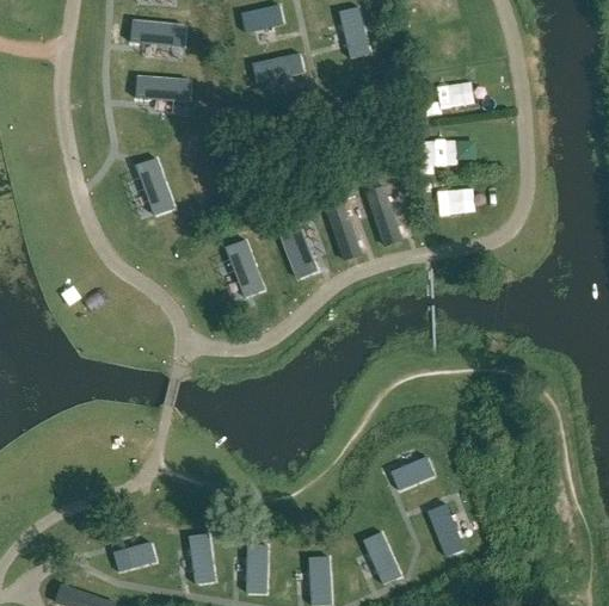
[(357,5),(338,10),(340,23),(345,41),(346,45),(349,56),(369,51),(357,5)]
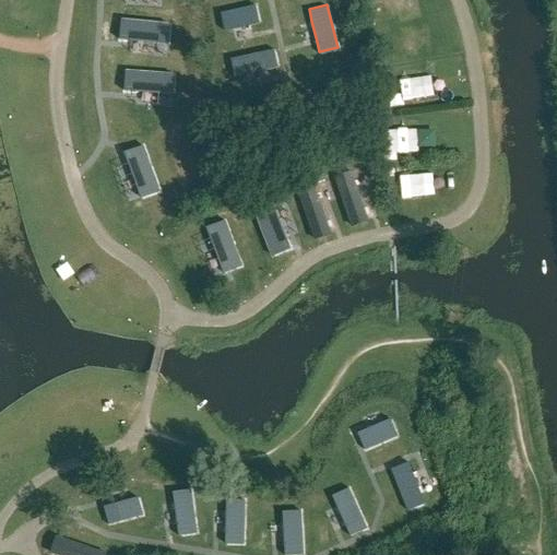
[(255,6),(221,13),(224,32),(230,30),(245,26),(249,25),(259,23),(255,6)]
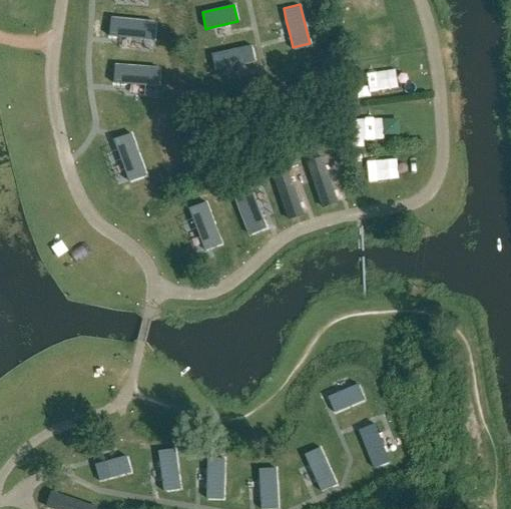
[(108,35),(152,39),(154,21),(110,17),(108,35)]
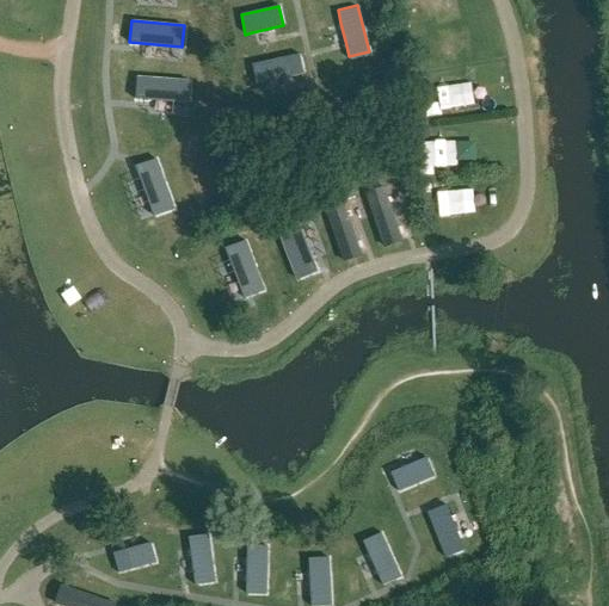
[(299,54),(251,65),(256,85),(269,82),(284,78),(288,78),(302,74),(299,54)]
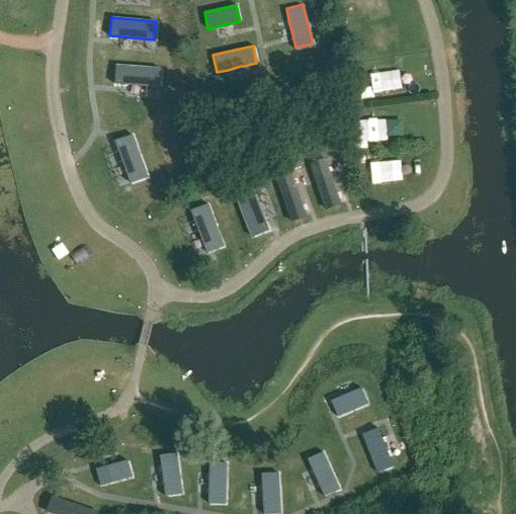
[(114,64),(112,83),(157,86),(159,67),(114,64)]
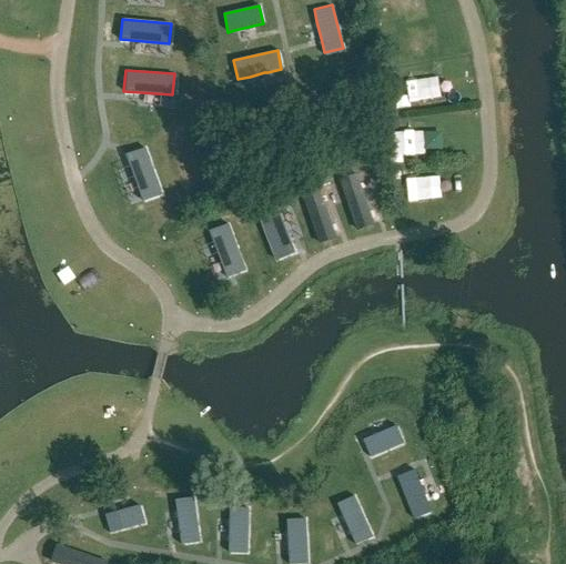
[(124,153),(141,200),(161,193),(144,147),(124,153)]
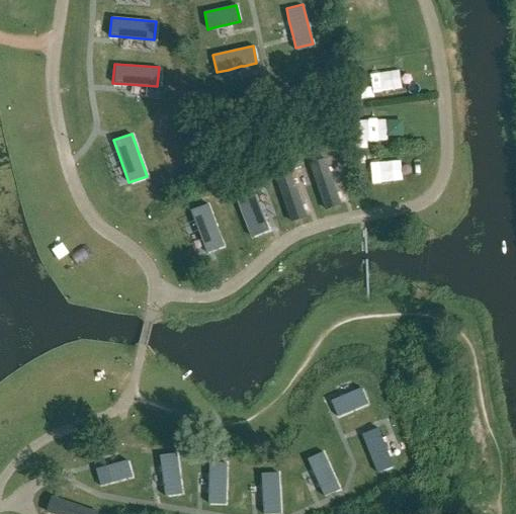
[(325,155),(318,158),(309,161),(324,206),(340,201),(325,155)]
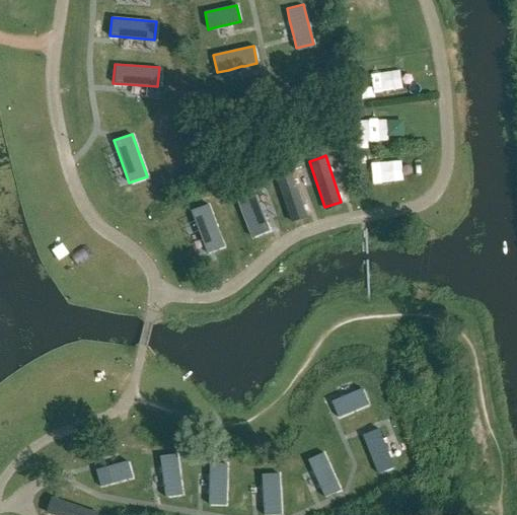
[(290,168),(282,171),(275,173),(291,219),(306,214),(290,168)]
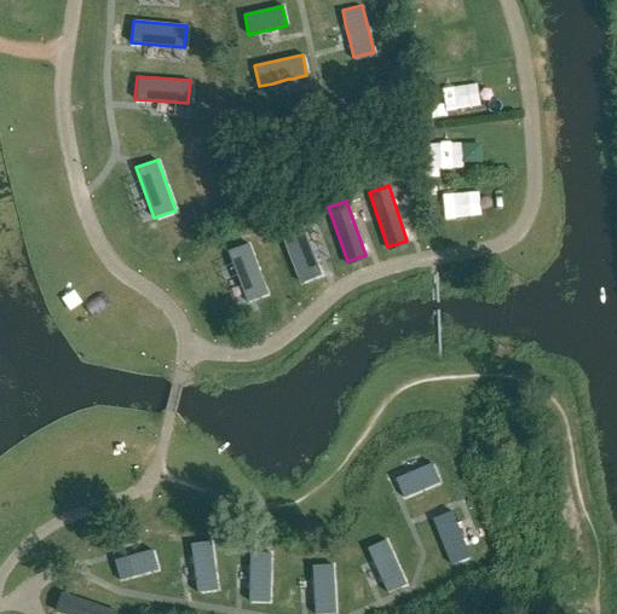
[(301,224),(280,232),(299,283),(321,274),(301,224)]
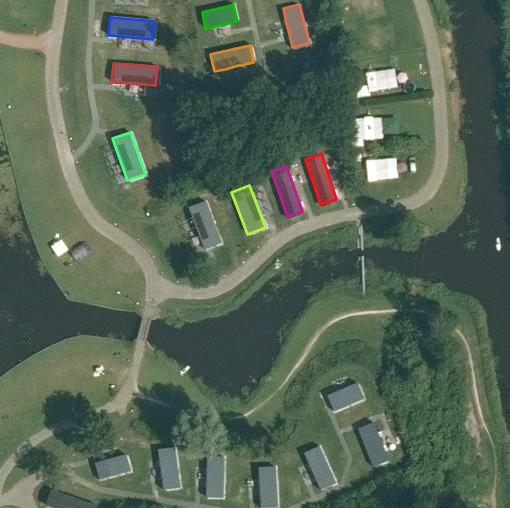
[(205,201),(187,208),(202,250),(220,243),(205,201)]
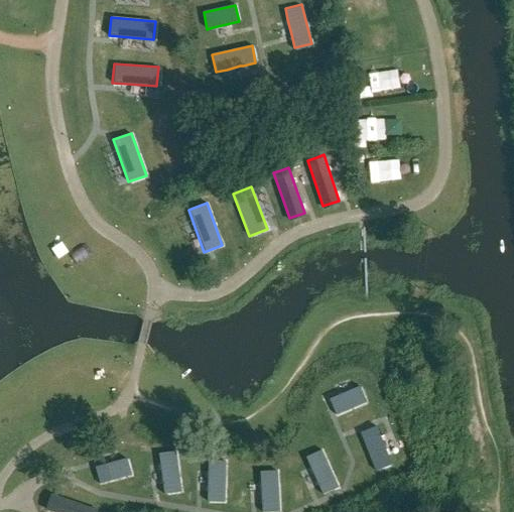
[(359,385),(329,397),(336,413),(365,400),(359,385)]
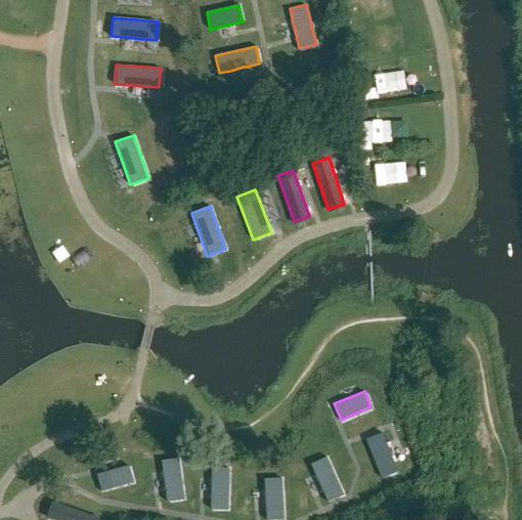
[(382,431),(365,437),(375,462),(377,466),(381,476),(396,469),(382,431)]
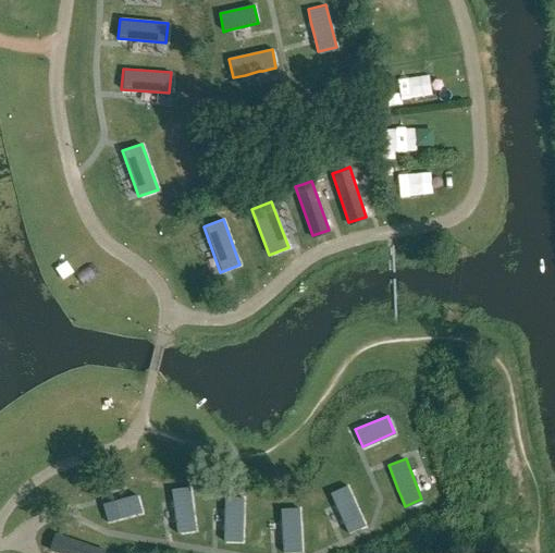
[(346,484),(330,492),(334,502),(340,513),(347,531),(365,524),(358,510),(353,498),(346,484)]
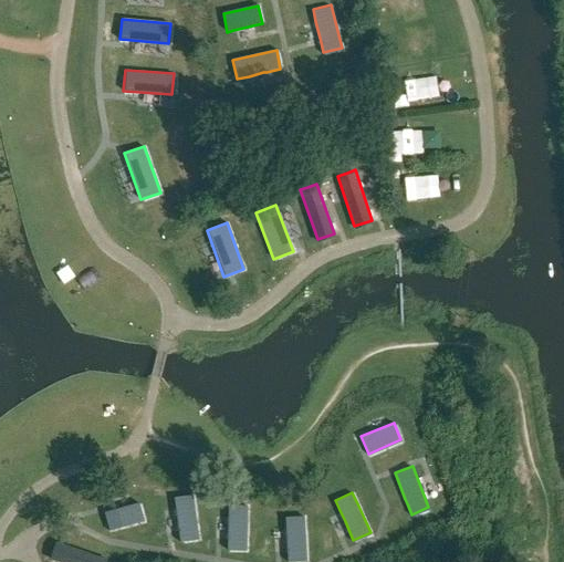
[(192,493),(174,496),(174,500),(179,540),(198,538),(194,501),(192,493)]
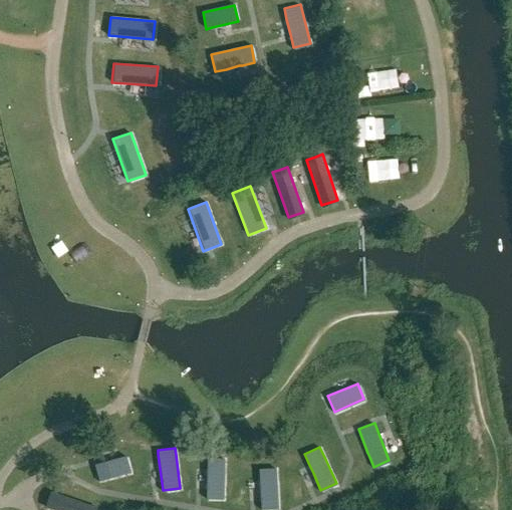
[(125,455),(94,464),(94,466),(98,480),(130,471),(125,456),(125,455)]
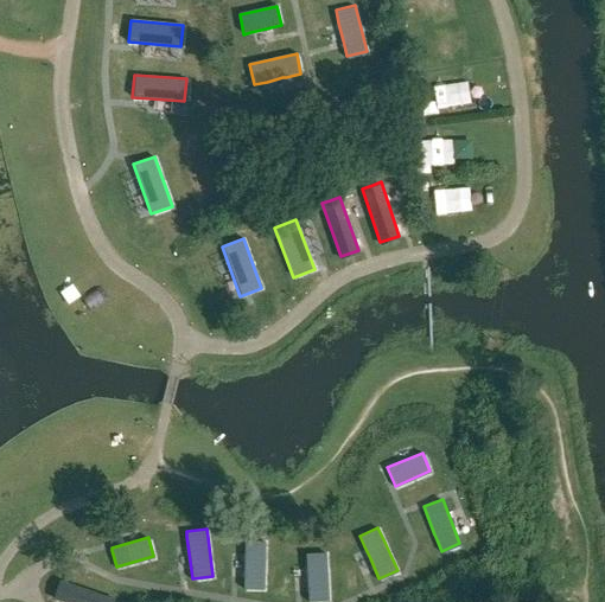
[(244,543),(243,587),(263,588),(265,548),(265,540),(244,539),(244,543)]
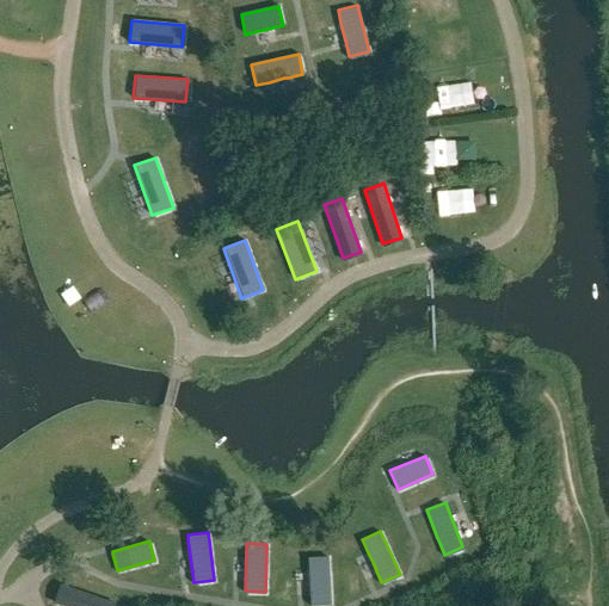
[(327,555),(307,556),(307,558),(311,604),(331,603),(328,562),(327,555)]
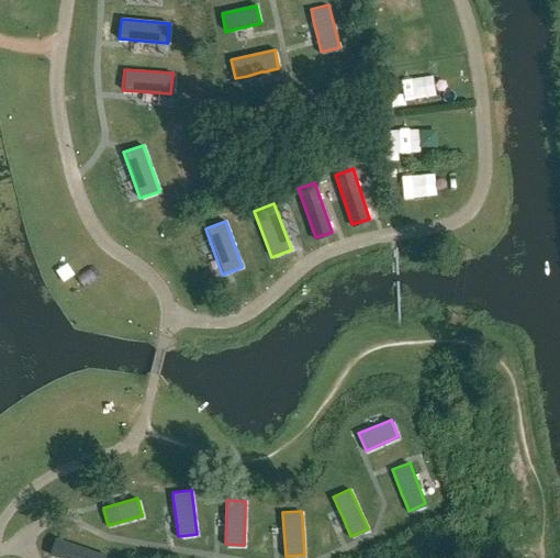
[(55,536),(48,554),(62,557),(103,557),(105,554),(82,546),(55,536)]
